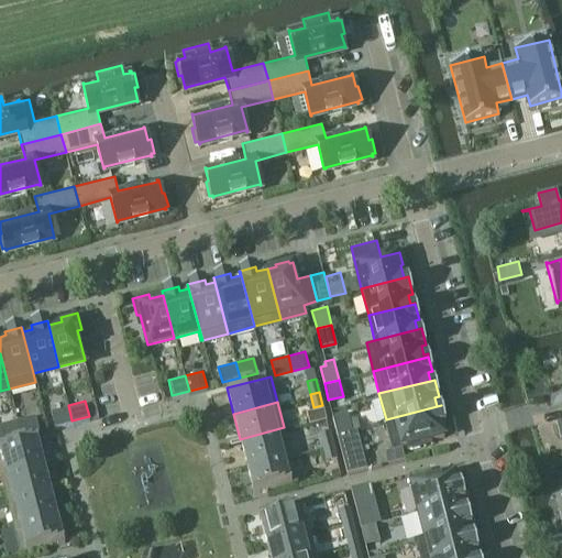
[(55,425),(72,420),(68,405),(51,409),(55,425)]
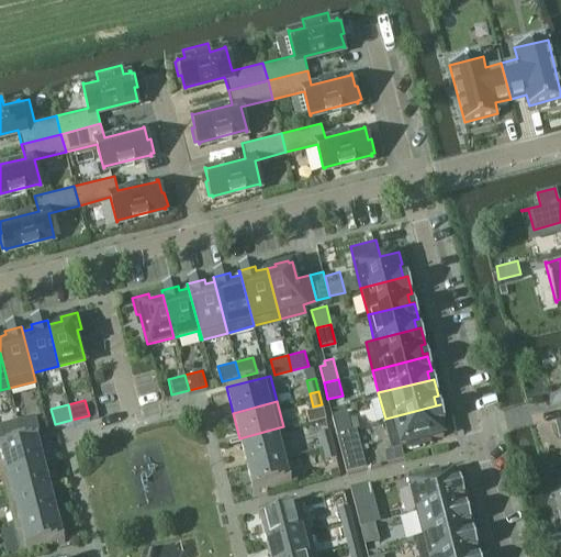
[(445,421),(440,404),(385,419),(392,446),(405,442),(406,445),(418,443),(418,439),(442,433),(440,422),(445,421)]
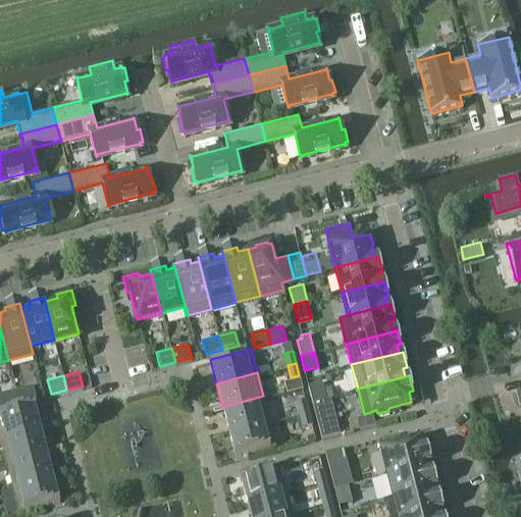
[(308,383),(312,401),(325,397),(321,379),(308,383)]
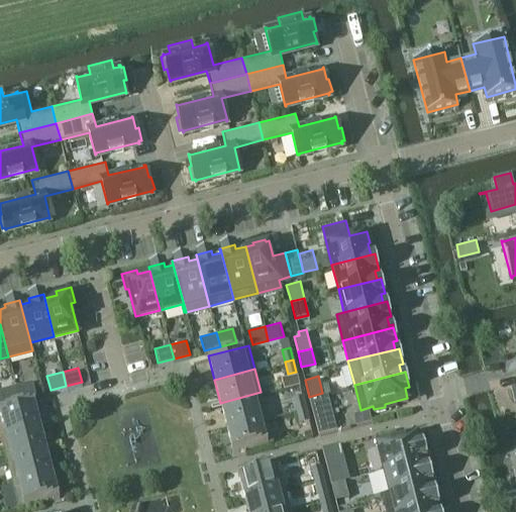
[(32,380),(15,384),(18,398),(35,394),(32,380)]
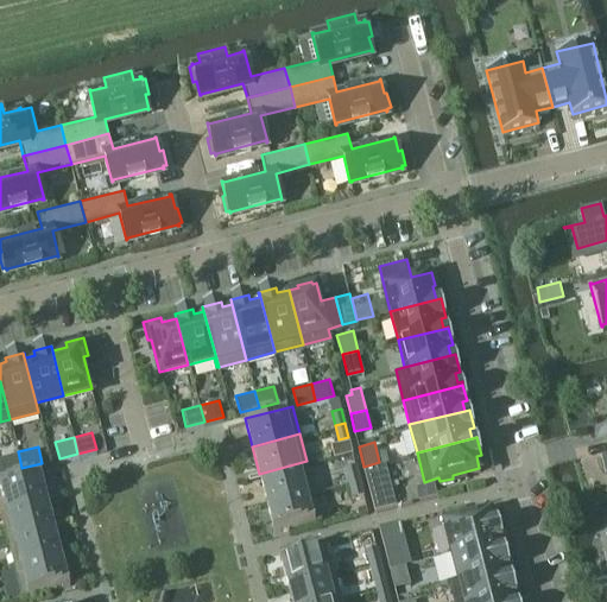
[(0,474),(21,468),(18,451),(0,456),(0,474)]
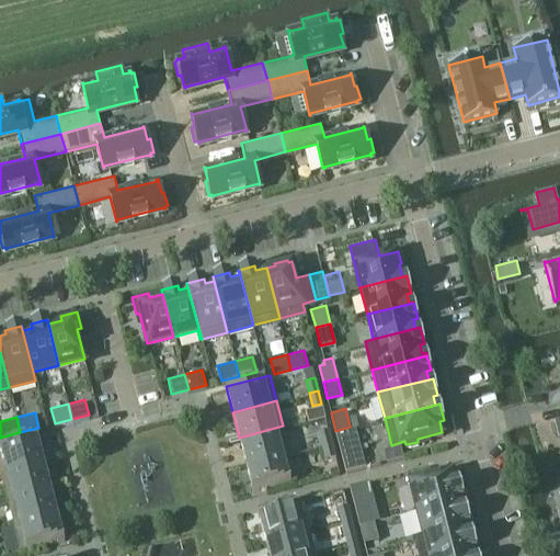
[(239,438),(246,463),(289,452),(283,426),(239,438)]
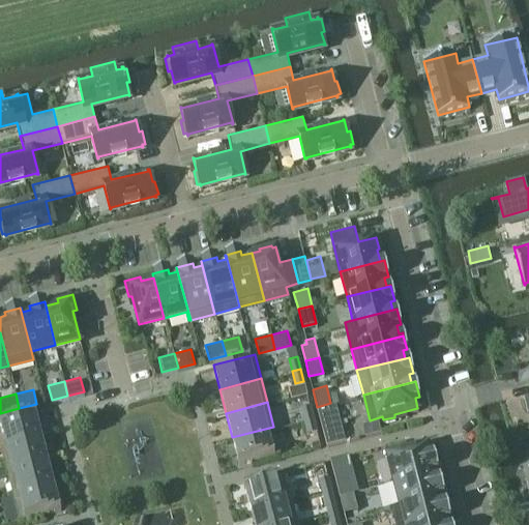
[(334,402),(330,403),(317,407),(326,442),(344,438),(334,402)]
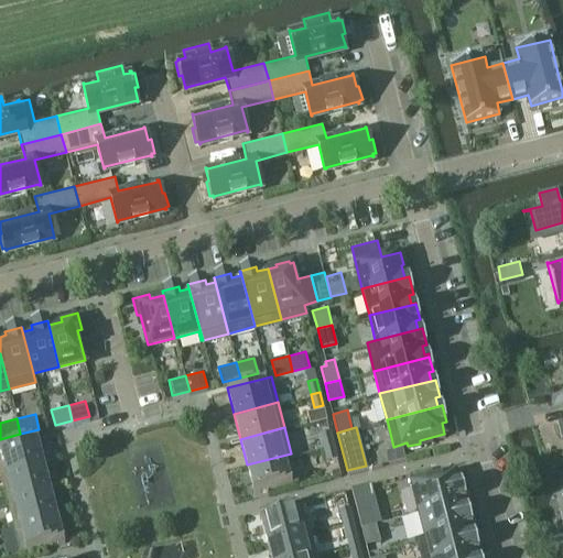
[(320,431),(324,445),(333,442),(329,428),(320,431)]
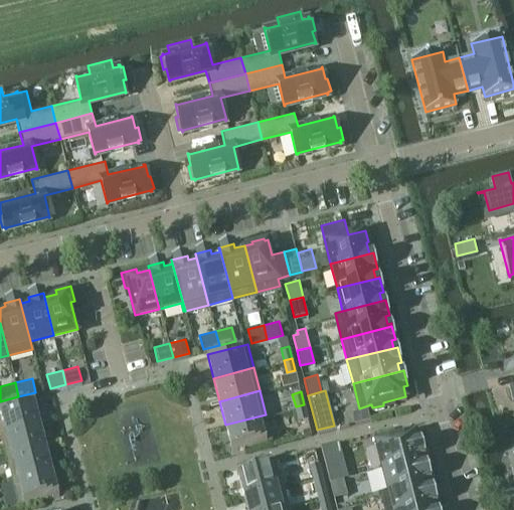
[(0,433),(40,421),(34,398),(0,407),(0,433)]
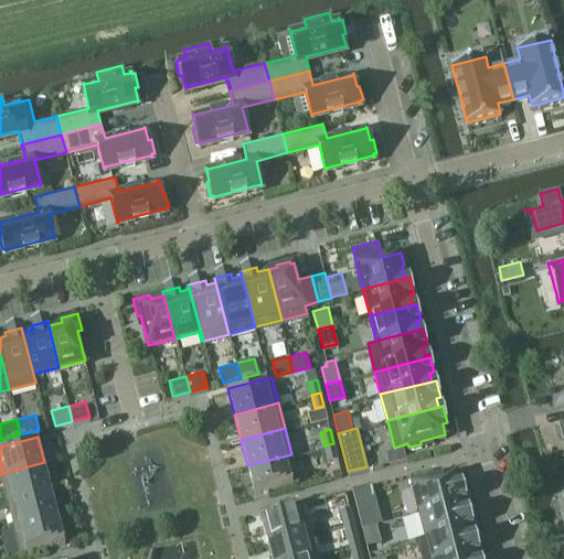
[(337,457),(333,443),(325,445),(328,459),(337,457)]
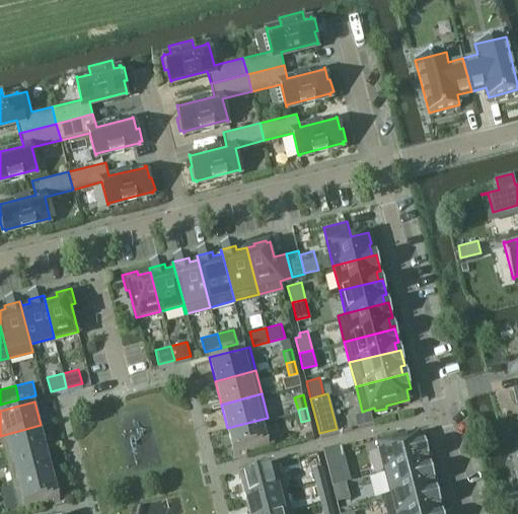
[(274,441),(268,418),(227,428),(232,451),(244,449),(245,450),(246,449),(246,448),(274,441)]
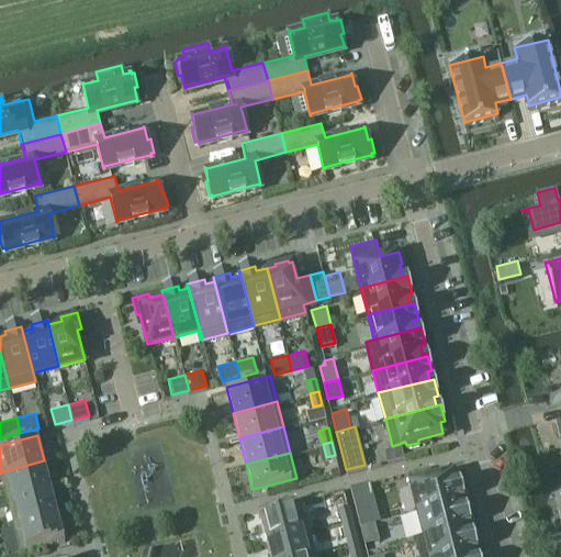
[(44,460),(0,472),(0,477),(6,498),(51,487),(44,460)]
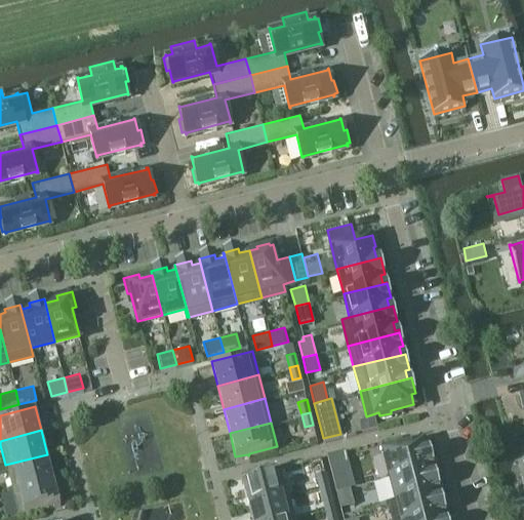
[(384,449),(390,475),(433,464),(430,448),(426,449),(422,439),(400,445),(399,442),(388,445),(388,448),(384,449)]
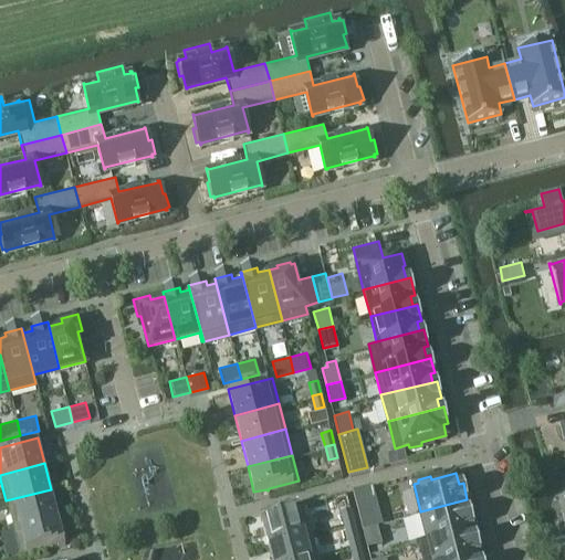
[(370,483),(352,487),(357,507),(362,526),(377,522),(380,521),(370,483)]
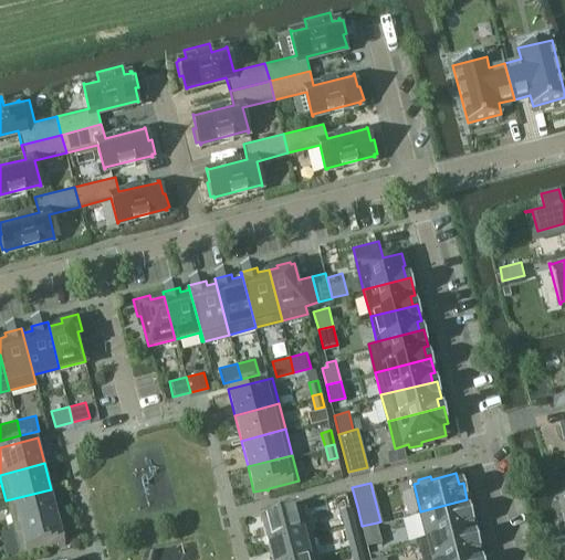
[(6,500),(12,527),(58,515),(51,489),(6,500)]
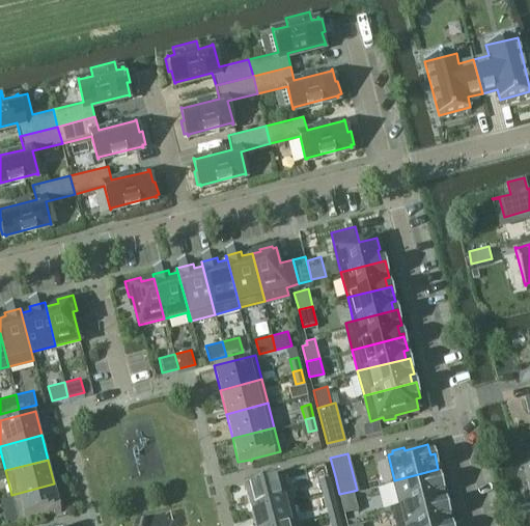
[(441,477),(437,478),(435,470),(439,469),(438,469),(394,480),(399,503),(392,505),(392,507),(441,495),(444,494),(441,477)]
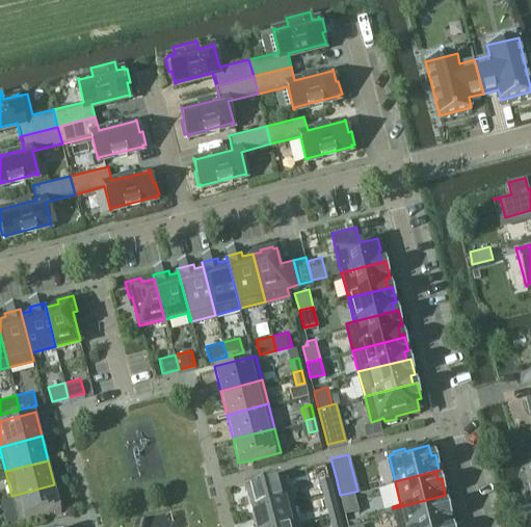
[(251,512),(251,514),(272,508),(271,504),(293,499),(293,498),(292,498),(286,475),(287,475),(287,474),(258,481),(257,480),(256,480),(257,481),(244,484),(244,486),(245,485),(253,512),(251,512)]
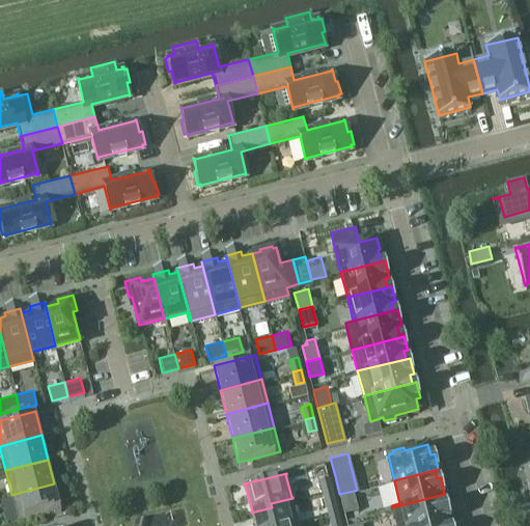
[(319,477),(323,490),(332,488),(328,475),(319,477)]
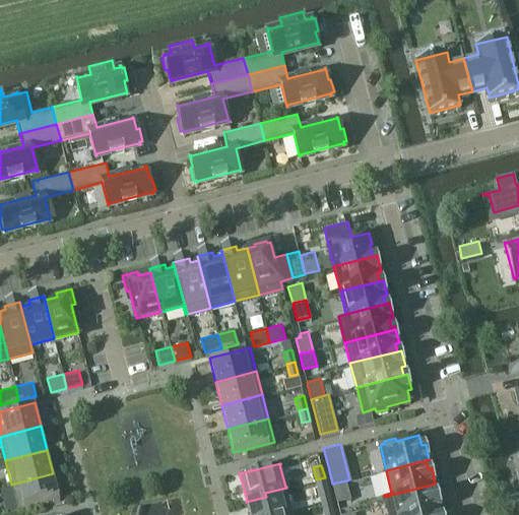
[(306,472),(297,474),(299,484),(308,481),(306,472)]
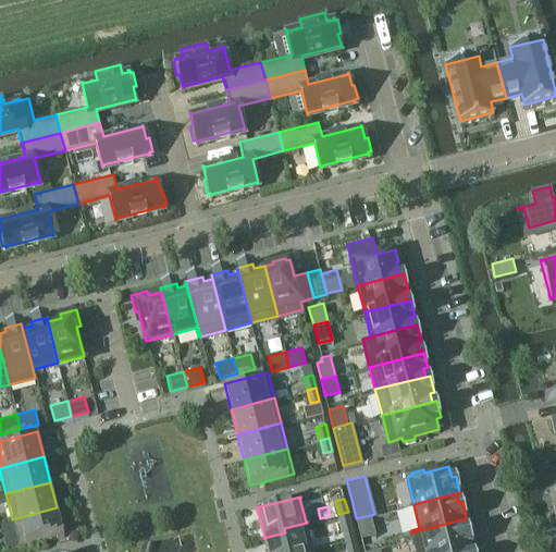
[(63,532),(57,507),(12,519),(19,544),(49,537),(50,538),(51,537),(50,536),(63,532)]
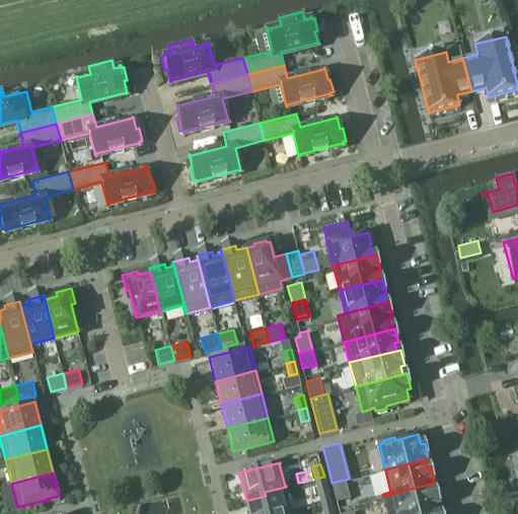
[(327,489),(324,476),(315,479),(318,491),(327,489)]
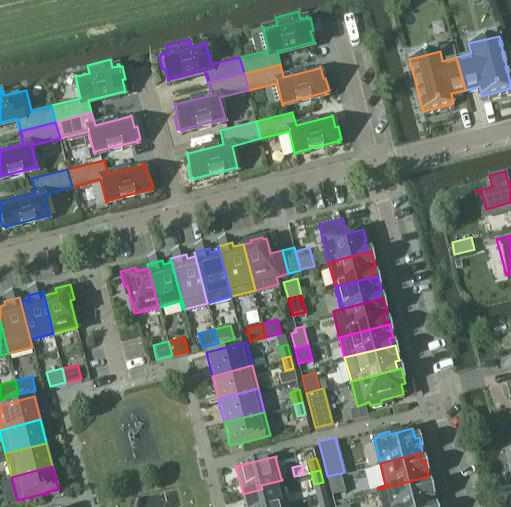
[(345,489),(341,473),(327,476),(332,493),(345,489)]
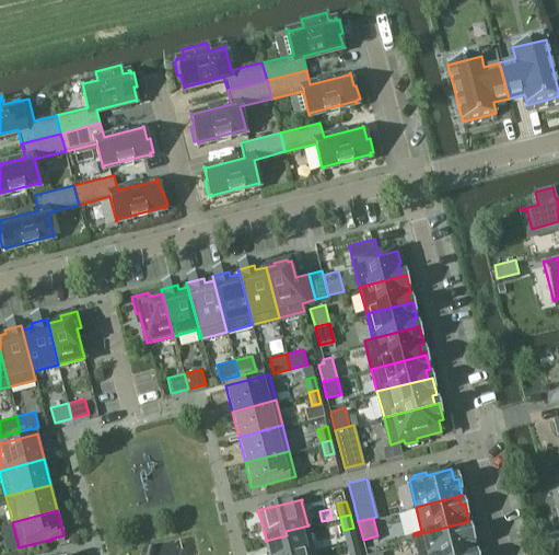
[(414,535),(418,554),(428,554),(475,543),(472,530),(467,531),(465,522),(414,535)]
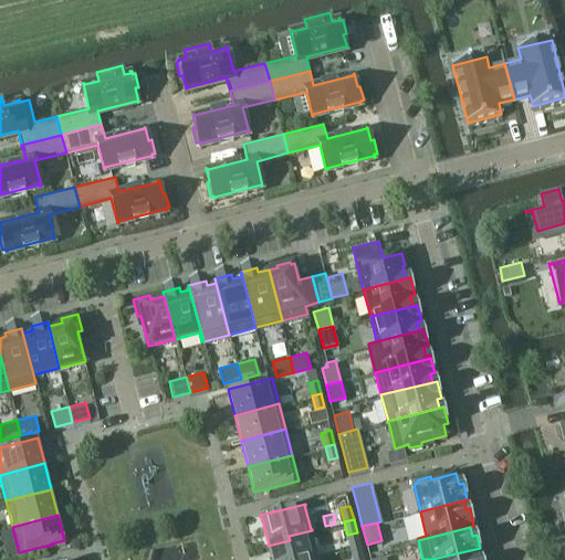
[(289,536),(290,540),(268,546),(269,546),(272,559),(299,559),(318,556),(317,555),(311,531),(312,530),(289,536)]
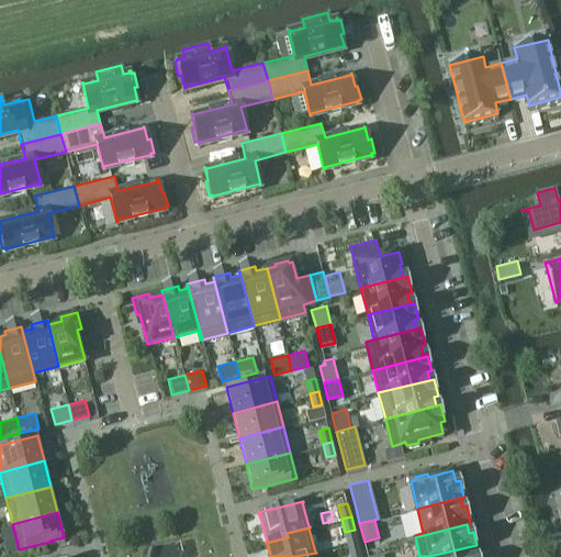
[(477,548),(477,545),(429,556),(479,556),(474,556),(473,549),(477,548)]
